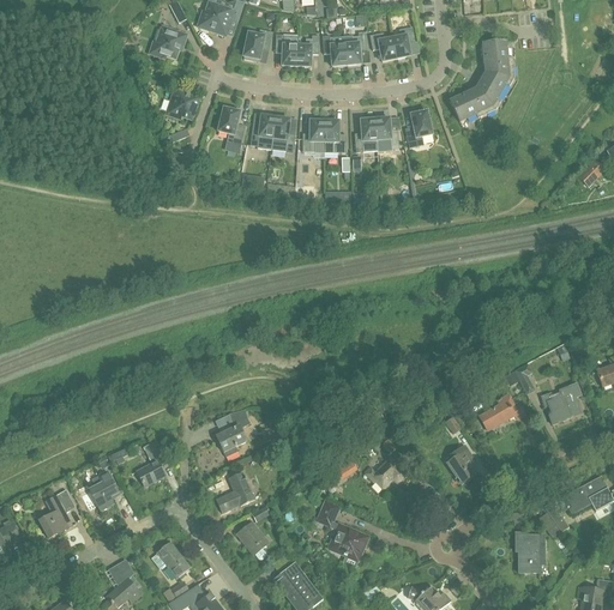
[(169,4),(179,22),(186,17),(178,0),(175,0),(172,2),(169,4)]
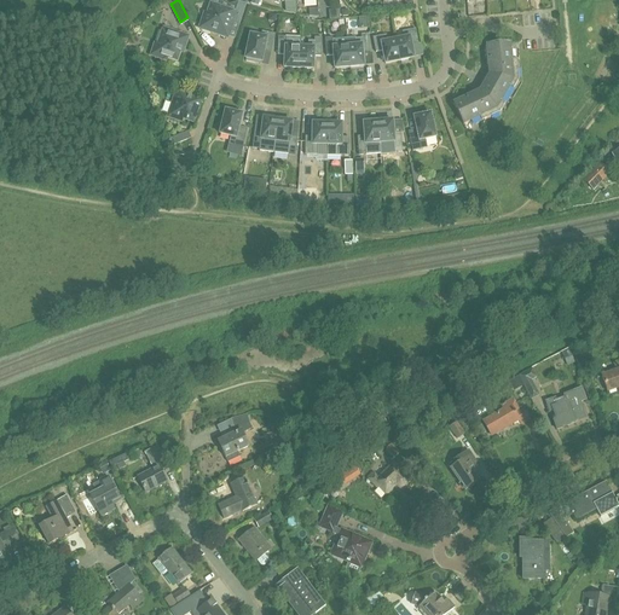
[(200,25),(227,34),(232,18),(239,21),(246,1),(242,0),(235,0),(230,1),(226,0),(213,0),(210,0),(210,1),(207,11),(204,10),(200,25)]
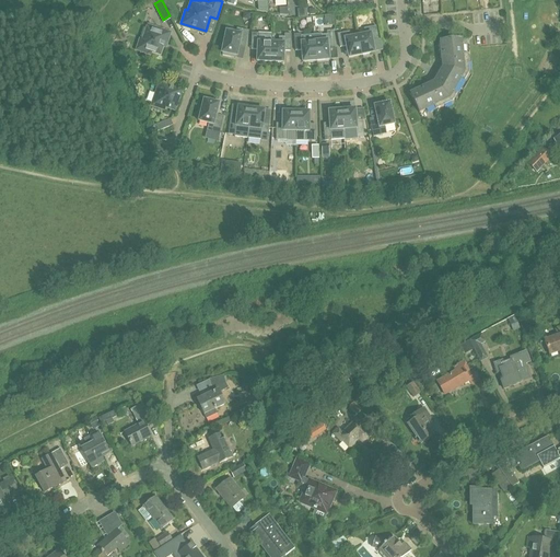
[(151,49),(160,51),(163,39),(166,41),(170,31),(148,23),(142,37),(140,37),(136,47),(150,51),(151,49)]
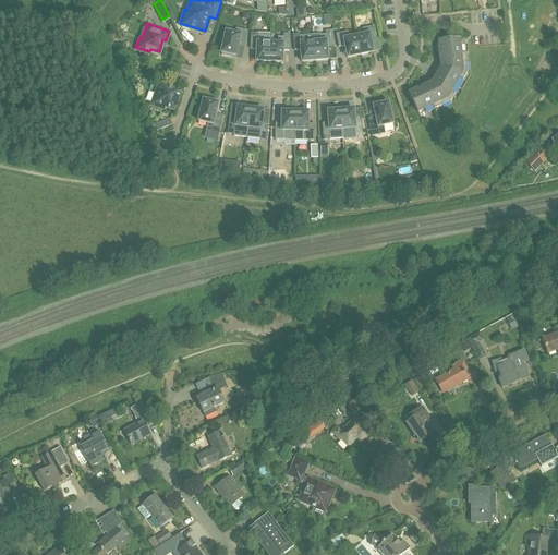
[(356,33),(360,52),(381,48),(378,36),(377,37),(374,23),(362,26),(363,32),(356,33)]
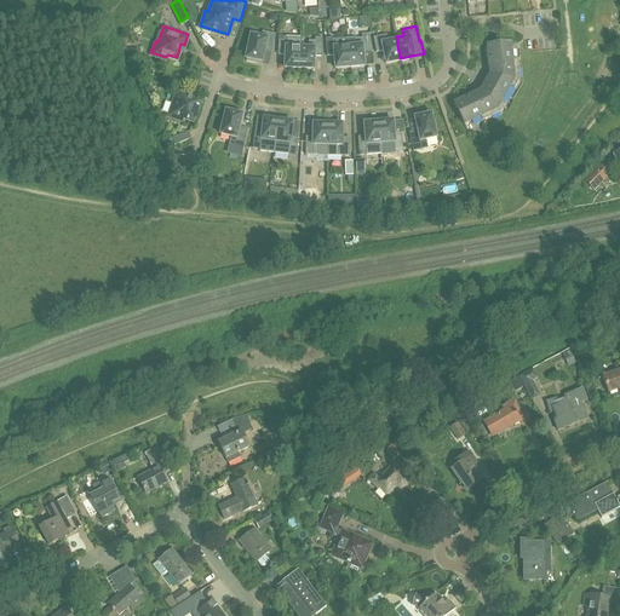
[(246,58),(254,61),(256,58),(262,59),(264,49),(271,50),(275,32),(262,28),(260,34),(250,32),(245,56),(246,56),(246,58)]
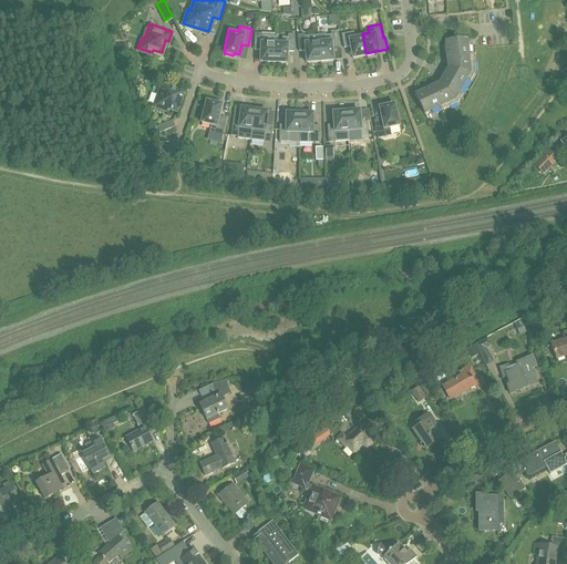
[(318,40),(319,59),(332,58),(332,45),(339,45),(337,28),(330,29),(330,32),(325,32),(326,39),(318,40)]
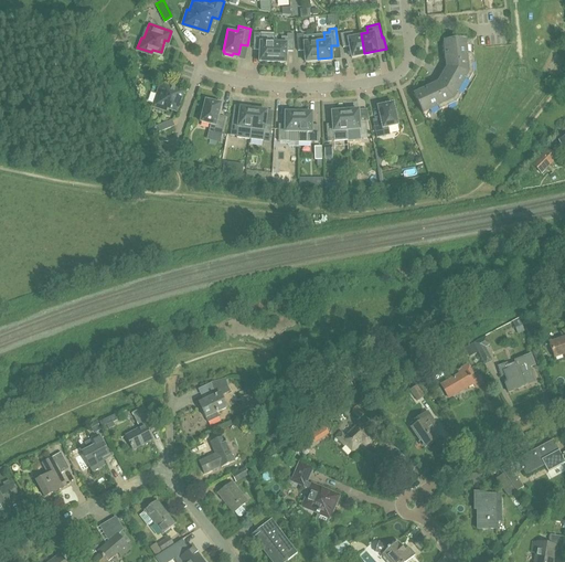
[(349,44),(351,55),(364,53),(361,33),(353,35),(352,29),(340,31),(342,45),(349,44)]
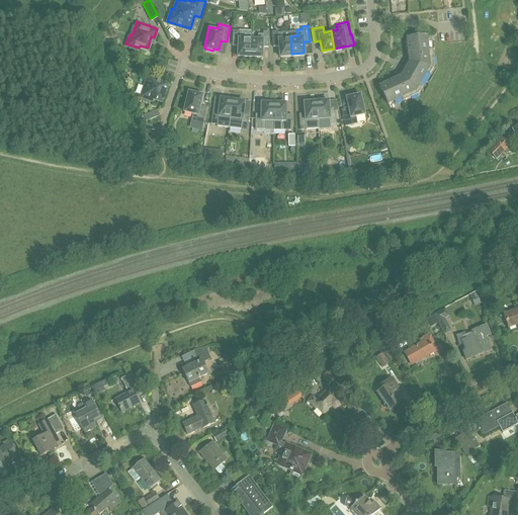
[(250,37),(251,37),(251,28),(239,27),(239,28),(233,28),(232,44),(238,44),(237,55),(249,55),(250,37)]
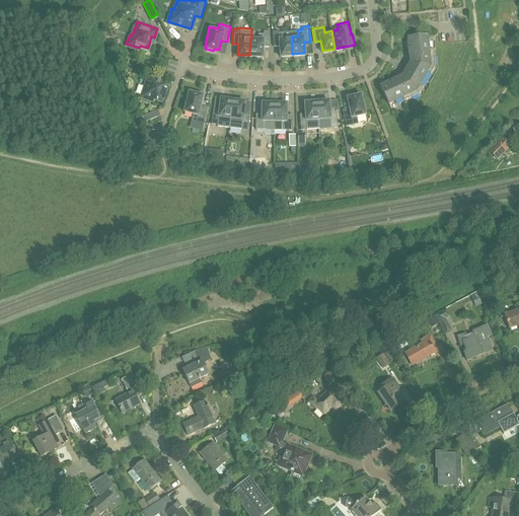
[(257,38),(251,38),(250,38),(249,55),(263,56),(263,45),(269,45),(270,29),(264,28),(263,31),(257,31),(257,38)]
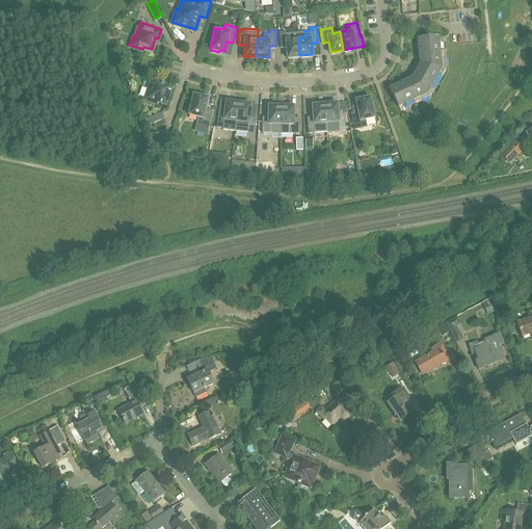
[(287,45),(287,56),(299,55),(298,37),(286,38),(285,29),(278,30),(281,46),(287,45)]
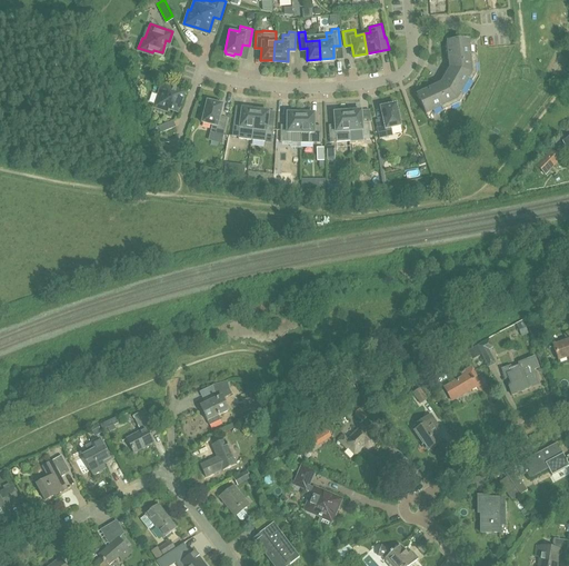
[(416,92),(426,112),(440,106),(442,109),(459,101),(476,71),(475,52),(470,53),(469,37),(447,39),(449,66),(440,80),(416,92)]
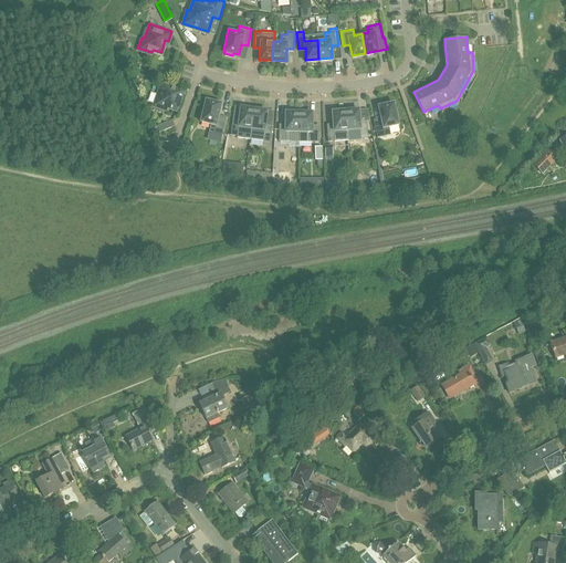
[(166,105),(176,110),(184,90),(170,85),(171,82),(161,79),(153,104),(165,108),(166,105)]
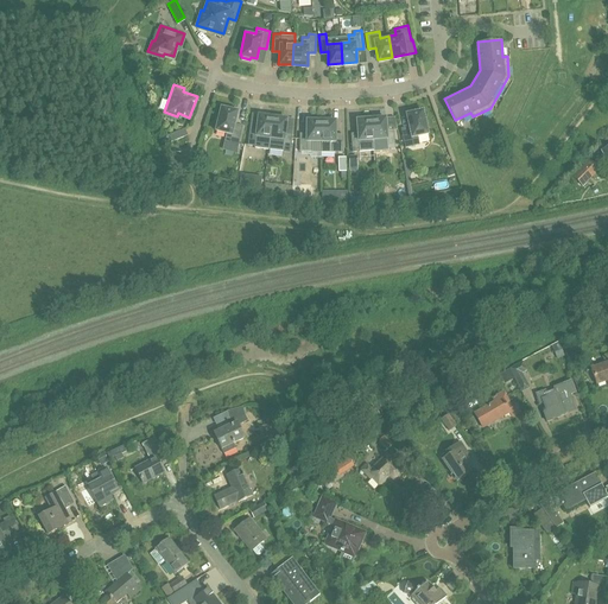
[(232,106),(222,103),(222,106),(221,106),(215,128),(226,131),(222,147),(236,151),(242,124),(234,121),(238,109),(230,108),(232,106)]
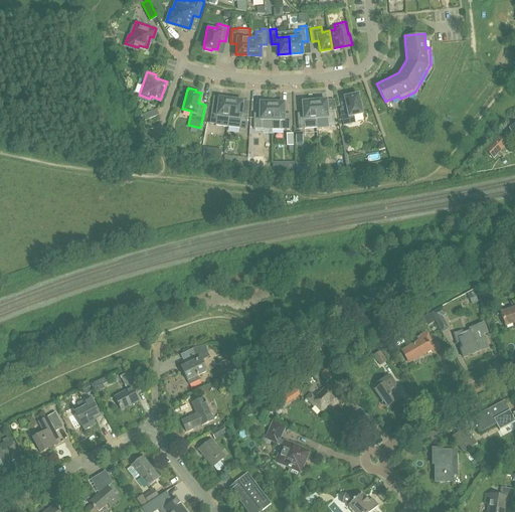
[(339,107),(343,124),(355,121),(353,114),(362,112),(357,92),(356,90),(349,92),(349,94),(344,95),(346,106),(339,107)]
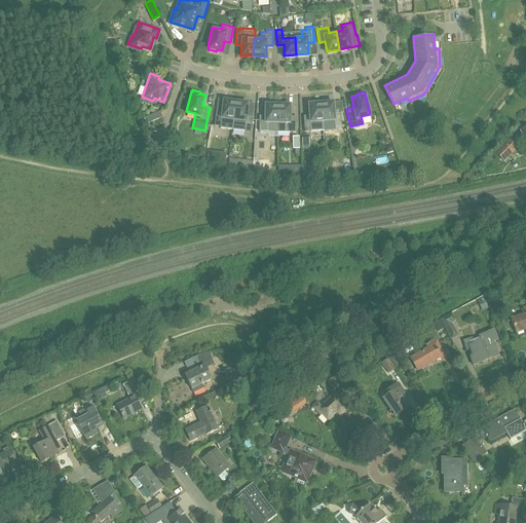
[(221,126),(232,127),(235,98),(227,97),(227,99),(223,98),(222,109),(216,108),(214,123),(220,124),(221,124),(221,126)]
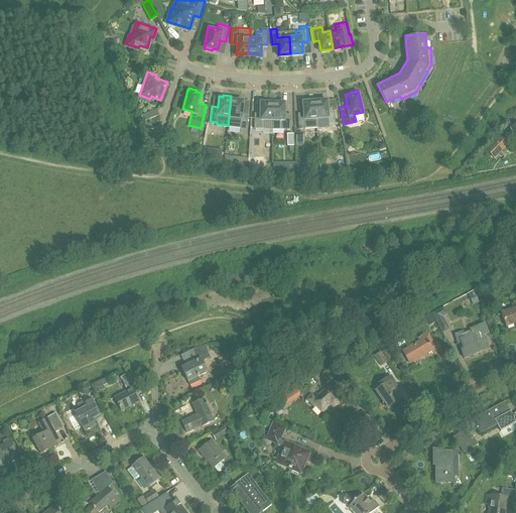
[(228,125),(240,126),(241,122),(246,123),(248,111),(242,110),(243,99),(239,99),(240,97),(231,96),(228,125)]
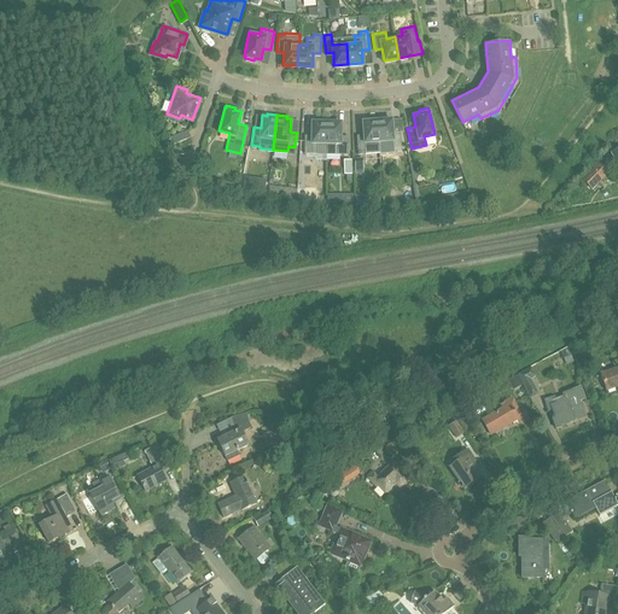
[(377,116),(379,140),(386,139),(388,146),(394,146),(394,150),(401,148),(400,130),(392,130),(391,117),(386,117),(386,115),(377,116)]
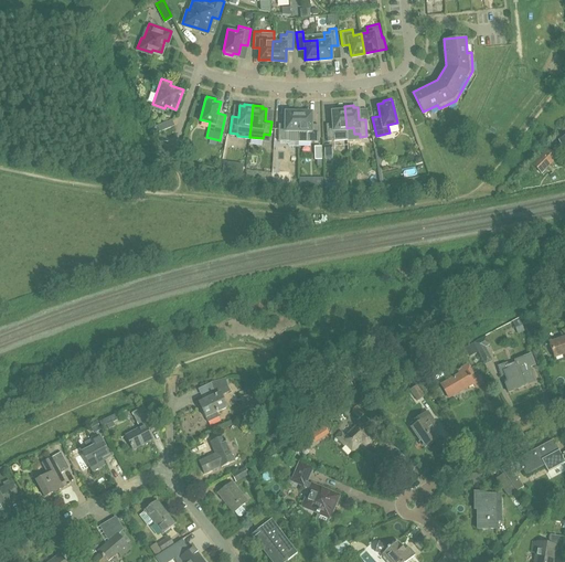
[(347,128),(344,106),(336,107),(336,109),(331,109),(332,122),(326,122),(327,139),(347,138),(347,128)]
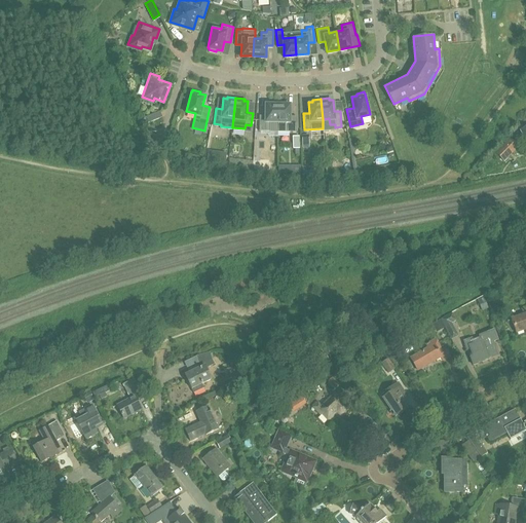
[(270,129),(277,129),(277,101),(269,100),(269,103),(265,102),(265,113),(259,113),(259,128),(270,128),(270,129)]
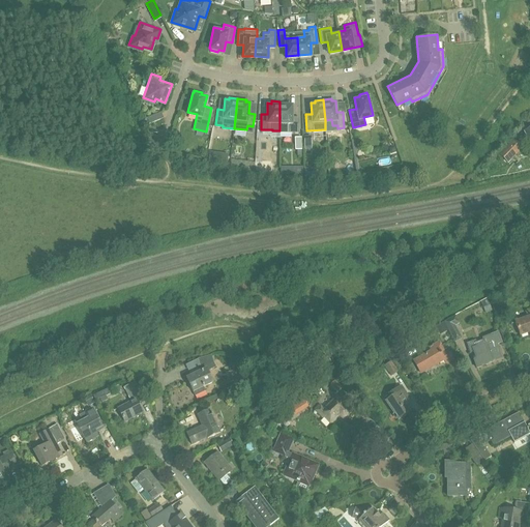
[(280,130),(298,130),(298,115),(292,115),(292,104),(288,104),(288,101),(280,101),(280,130)]
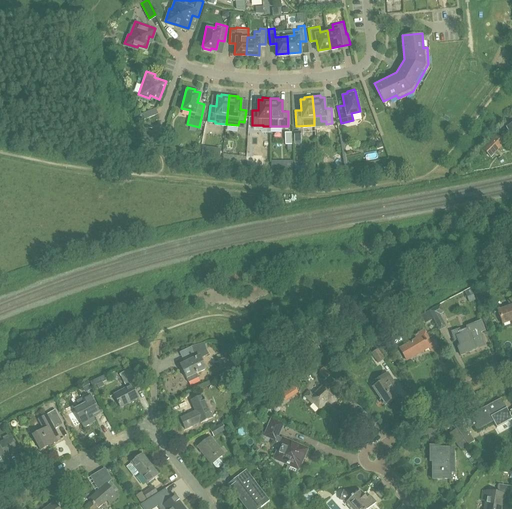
[(140,112),(142,118),(157,112),(155,106),(140,112)]
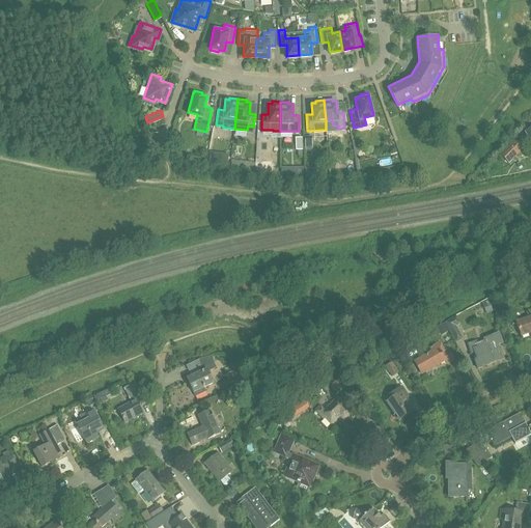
[(523,145),(513,137),(500,151),(508,160),(523,145)]
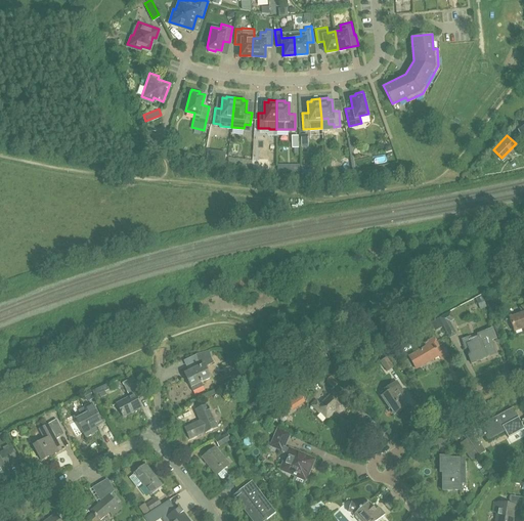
[(228,156),(227,161),(227,162),(238,163),(251,165),(252,158),(228,156)]
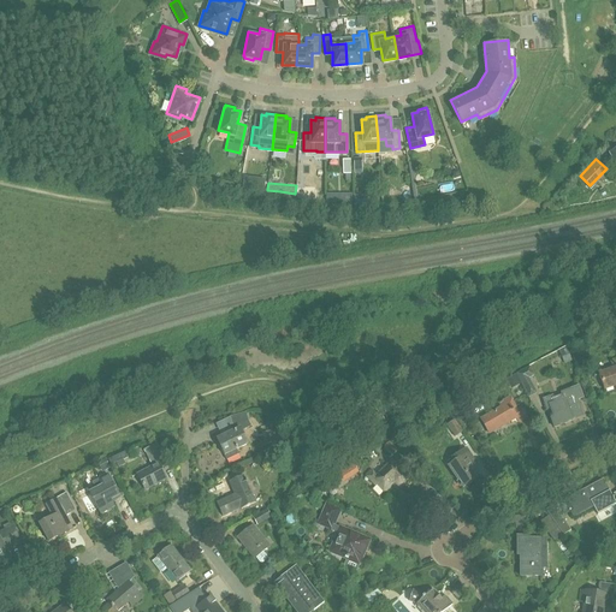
[(566,345),(558,349),(564,361),(572,357),(566,345)]
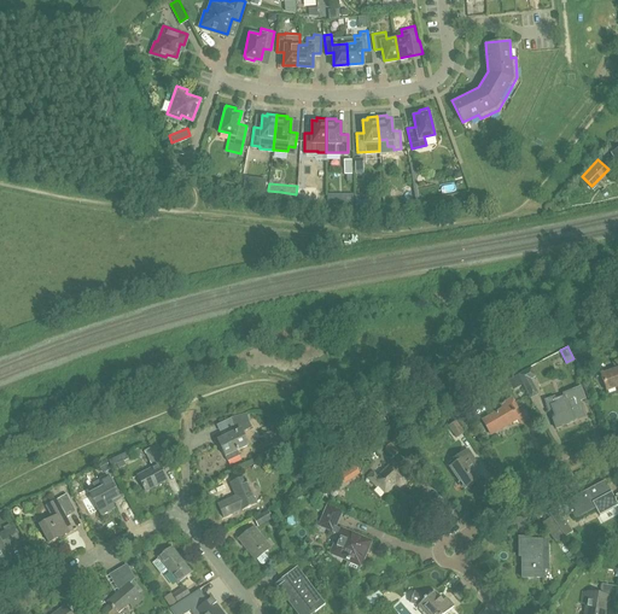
[(600,372),(606,389),(617,384),(617,358),(613,361),(616,366),(600,372)]
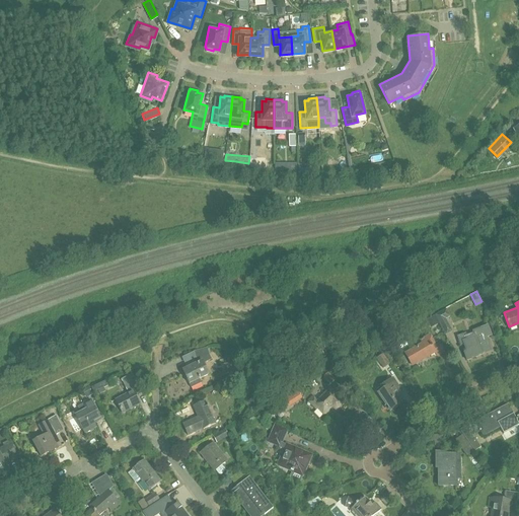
[(439,320),(445,333),(452,328),(446,316),(450,314),(446,306),(435,312),(434,313),(438,321),(439,320)]
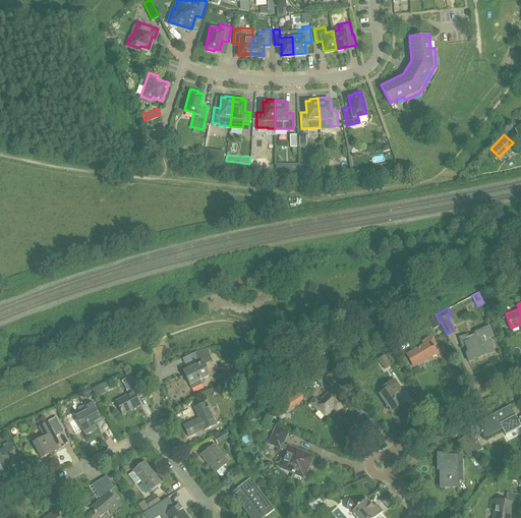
[(432,327),(440,323),(436,314),(425,320),(428,326),(431,325),(432,327)]
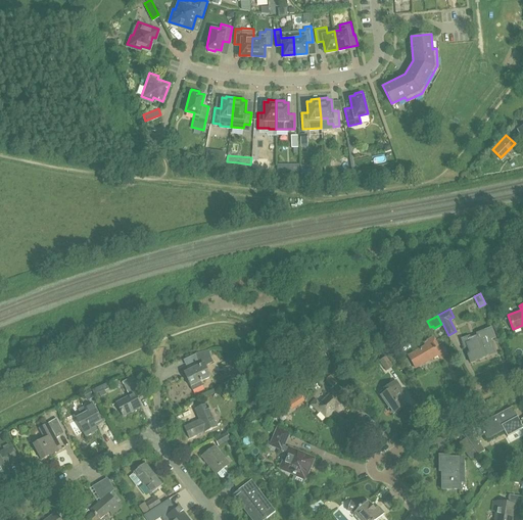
[(467,351),(470,361),(485,355),(493,351),(488,338),(495,335),(492,325),(476,330),(478,337),(471,340),(468,334),(461,336),(465,344),(467,343),(470,350),(467,351)]
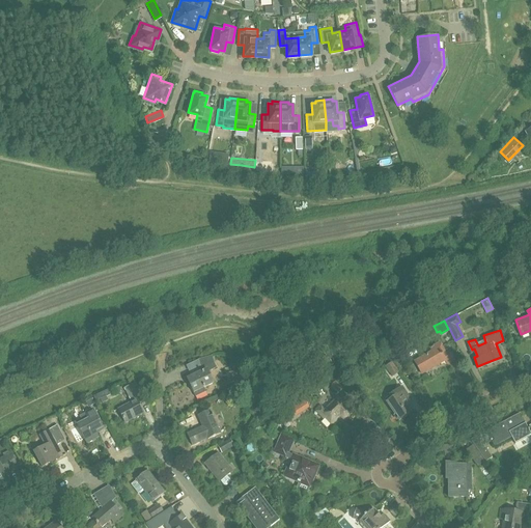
[(414,359),(421,370),(434,363),(434,365),(445,358),(447,362),(454,358),(448,346),(445,349),(440,339),(429,345),(431,349),(414,359)]
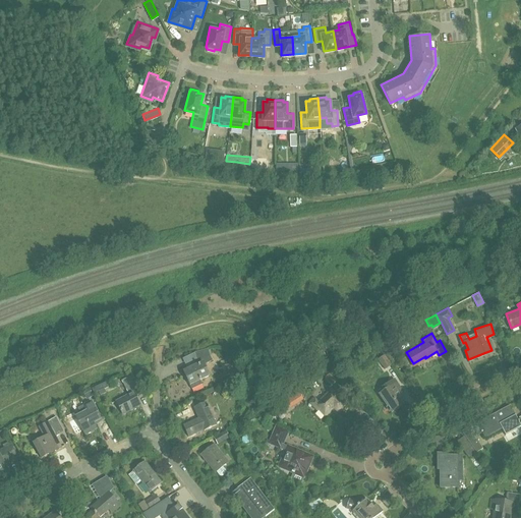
[(396,344),(399,349),(409,344),(406,338),(396,344)]
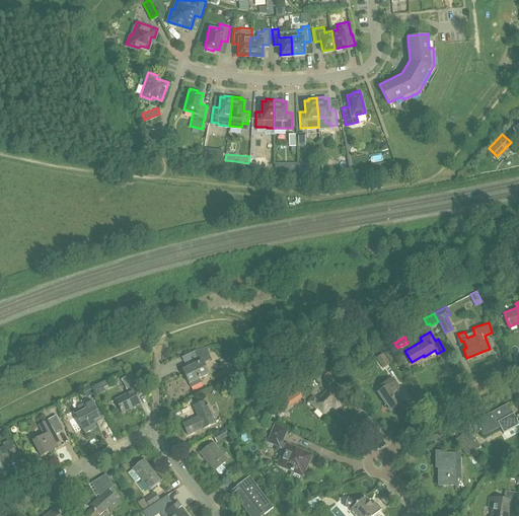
[(196,355),(199,361),(182,368),(191,385),(201,380),(200,376),(209,372),(203,361),(211,357),(209,353),(207,346),(195,349),(196,355)]
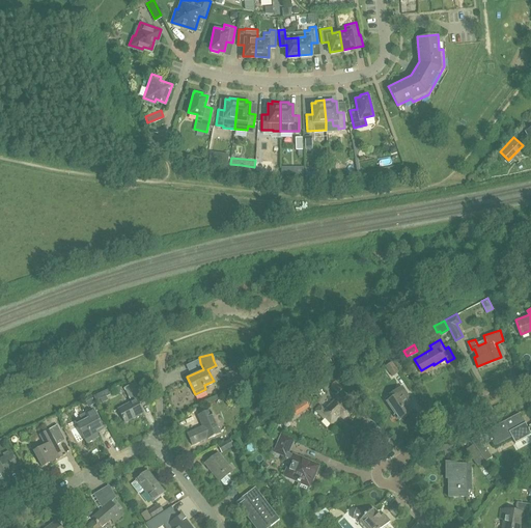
[(385,364),(392,374),(399,369),(392,359),(385,364)]
